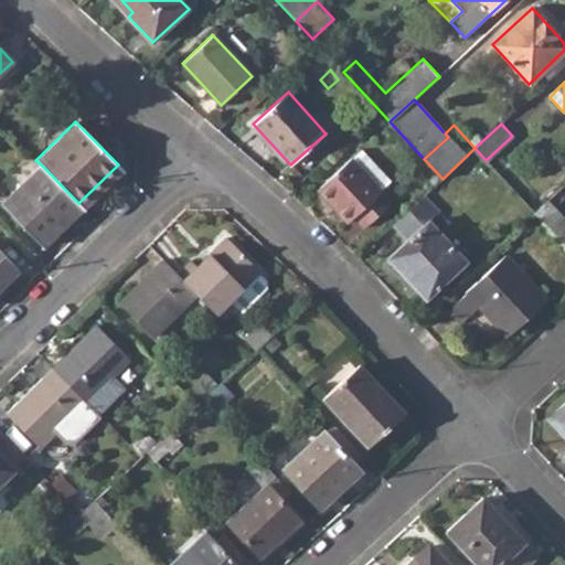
[(391,181),(361,149),(318,190),(348,223),(354,217),(364,228),(392,202),(381,190),(391,181)]
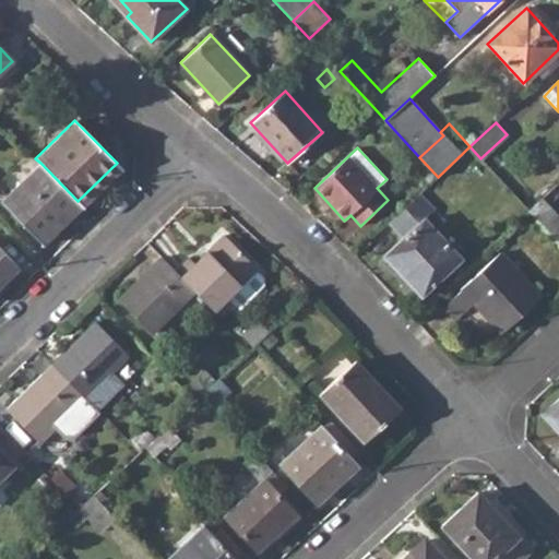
[(78,201),(40,163),(1,201),(38,239),(78,201)]
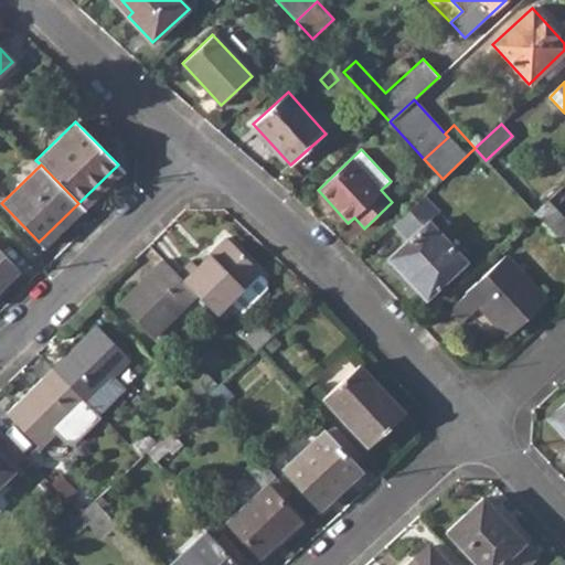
[(78,203),(83,208),(121,169),(118,164),(78,203)]
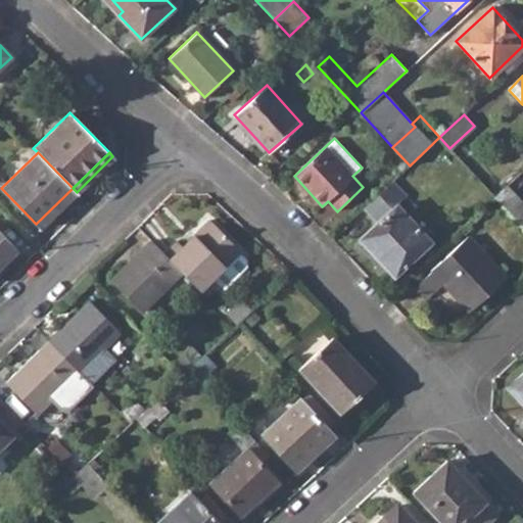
[(522,203),(507,186),(494,197),(522,228),(522,203)]
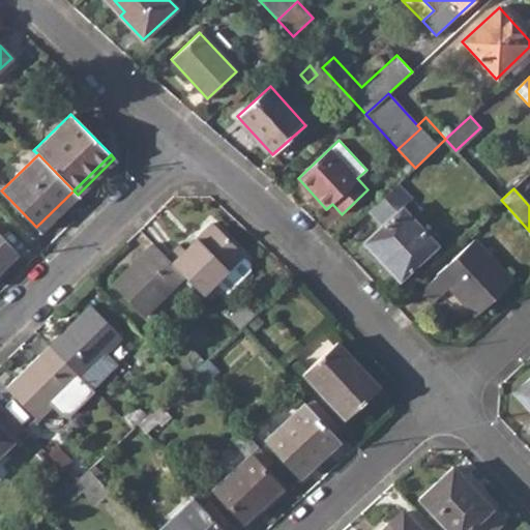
[(36,227),(40,231),(78,195),(74,190),(36,227)]
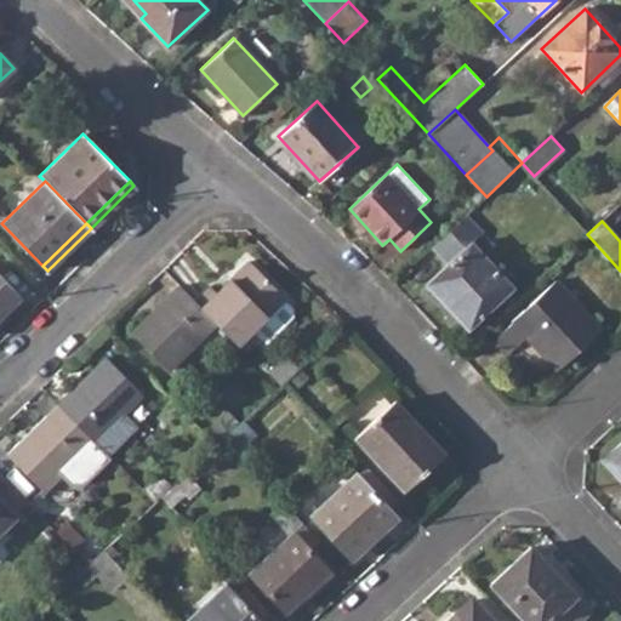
[(512,288),(471,243),(427,285),(467,329),(512,288)]
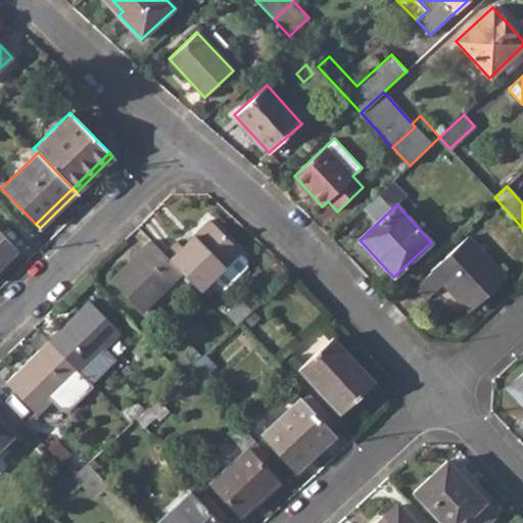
[(362,235),(375,217),(365,209),(351,228),(362,235)]
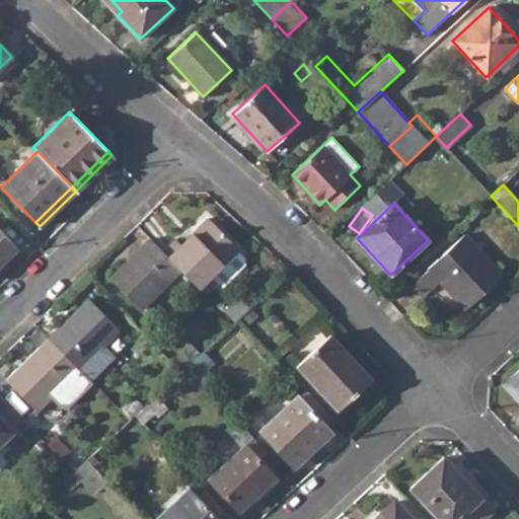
[(238,249),(208,218),(180,244),(176,240),(163,252),(180,271),(202,292),(214,280),(222,287),(244,265),(244,258),(237,250),(238,249)]
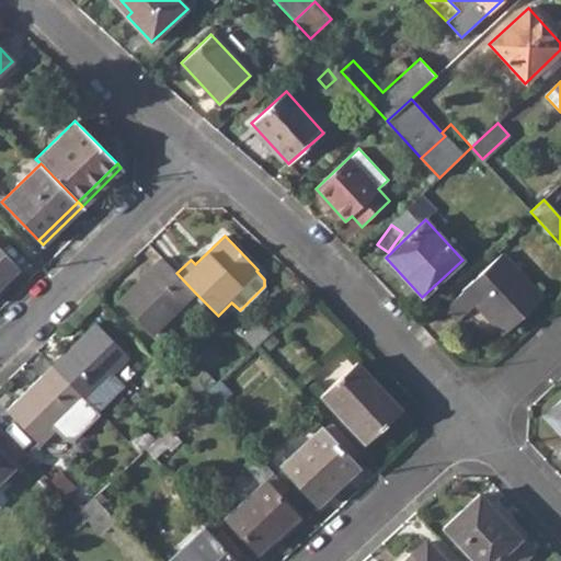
[(506,244),(501,239),(494,245),(499,250),(506,244)]
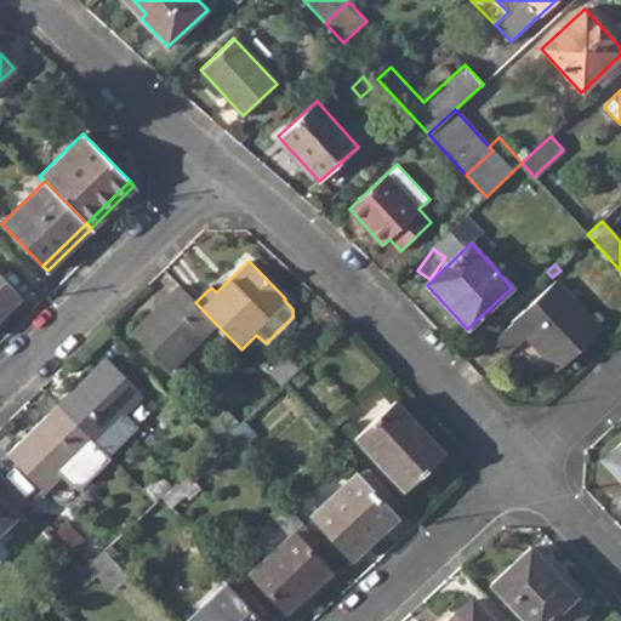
[(0,314),(20,295),(0,273),(0,314)]
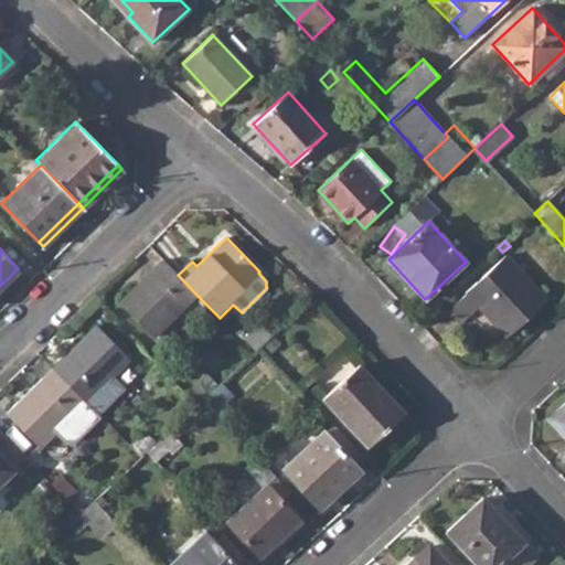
[(547,299),(505,255),(466,292),(467,294),(450,309),(462,322),(479,307),(508,337),(547,299)]
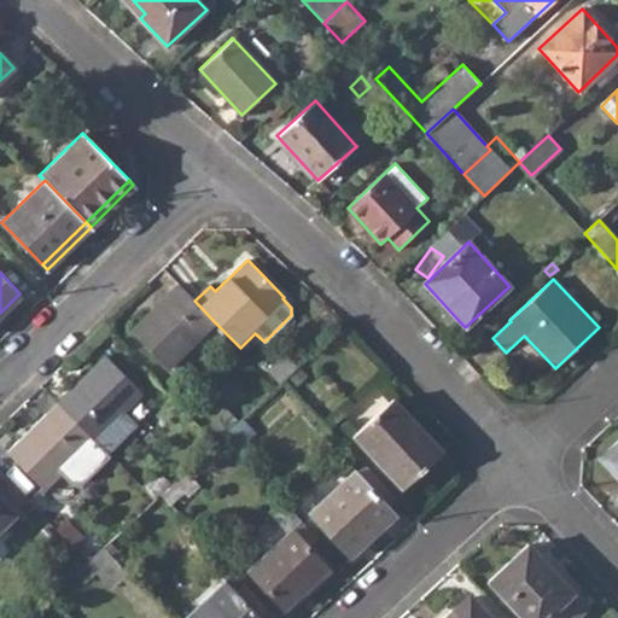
[(194,301),(179,284),(165,297),(169,301),(153,315),(150,313),(132,331),(168,368),(215,322),(194,301)]
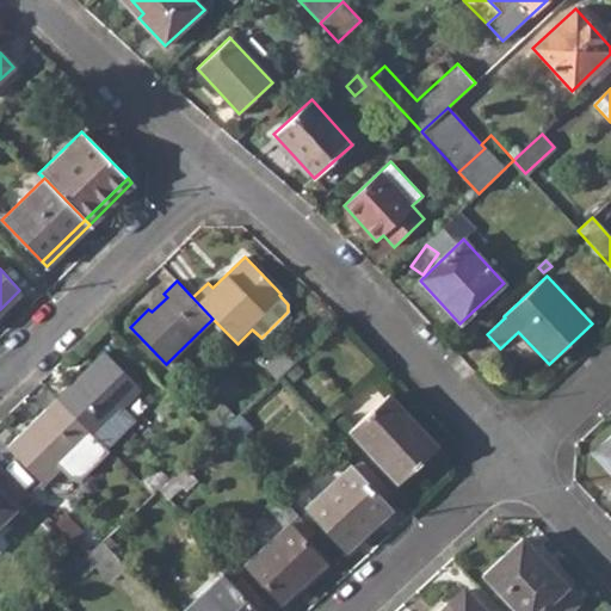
[(148,309),(152,312),(167,297),(164,294),(148,309)]
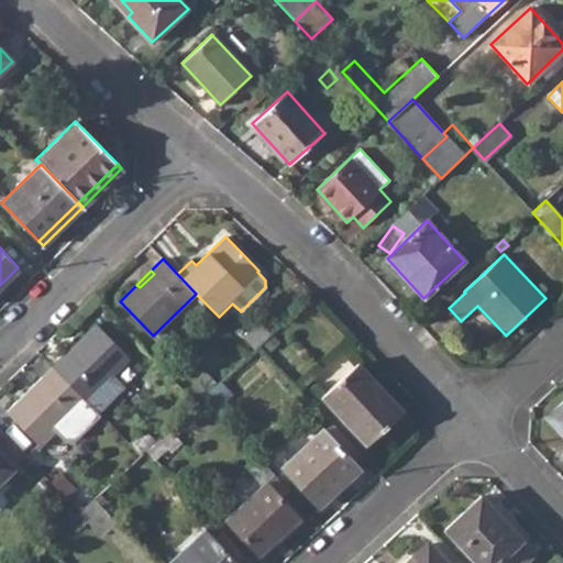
[(269,333),(260,322),(244,338),(254,348),(269,333)]
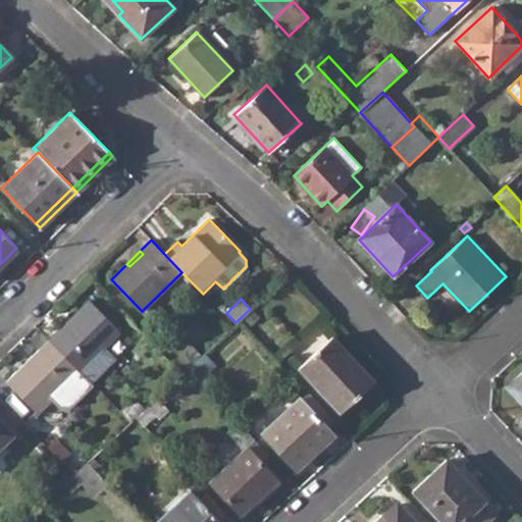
[(120,332),(90,301),(73,316),(76,319),(63,331),(60,329),(49,341),(80,371),(81,371),(89,379),(112,356),(104,348),(120,332)]
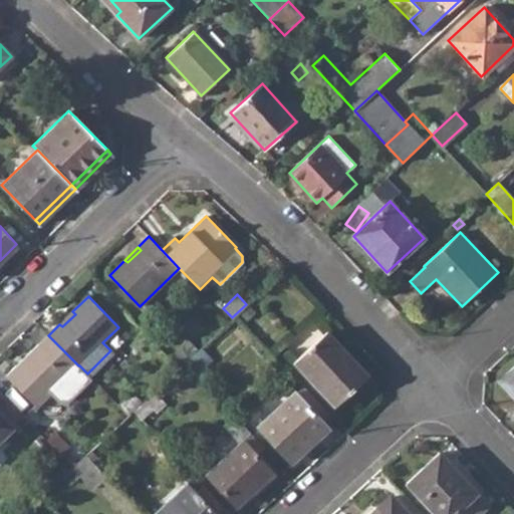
[(59,324),(62,326),(75,314),(72,311),(59,324)]
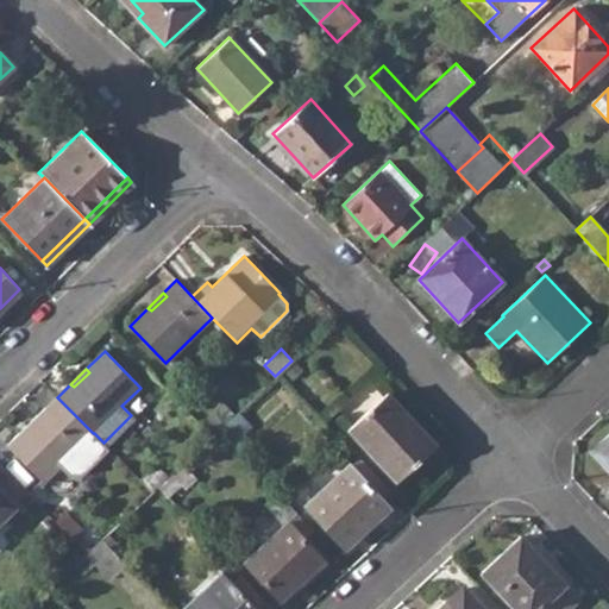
[(437,446),(388,394),(349,429),(397,483),(437,446)]
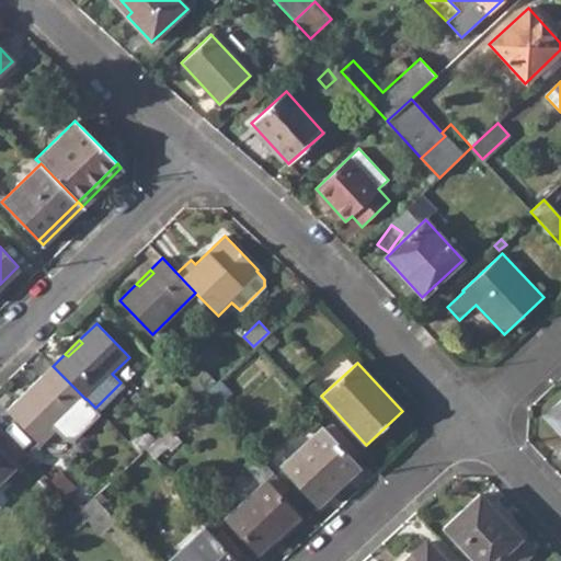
[(86,399),(53,366),(8,410),(41,443),(57,427),(67,438),(96,410),(87,399),(86,399)]
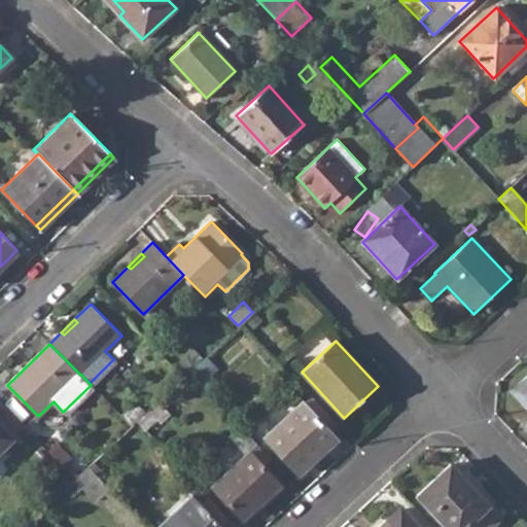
[(202,358),(192,348),(172,367),(181,377),(202,358)]
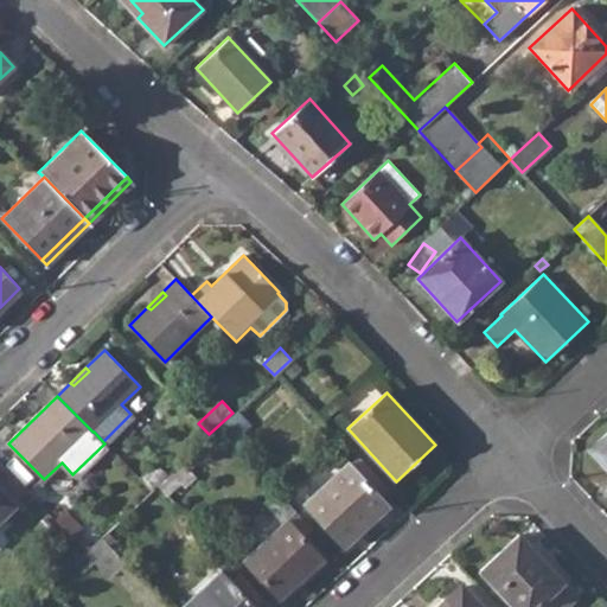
[(244,438),(229,420),(218,429),(235,447),(244,438)]
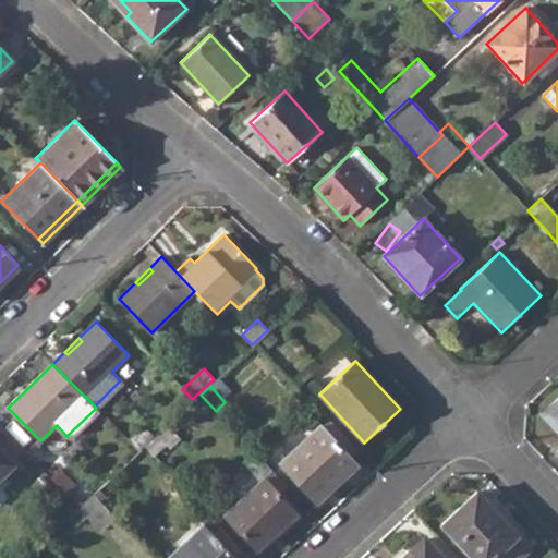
[(557,397),(546,408),(557,420),(552,425),(557,431),(557,397)]
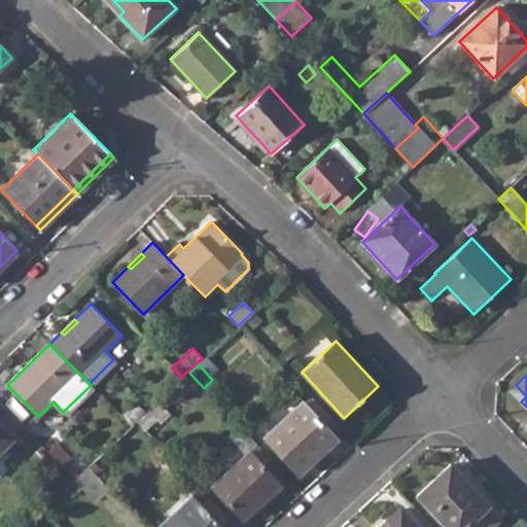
[(0,399),(0,449),(25,426),(0,399)]
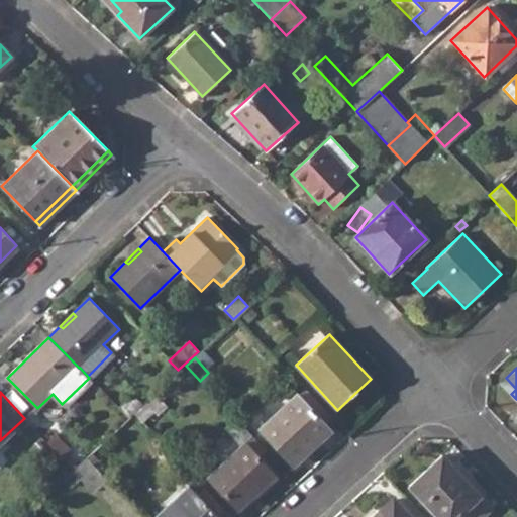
[(330,431),(296,394),(257,428),(293,466),(330,431)]
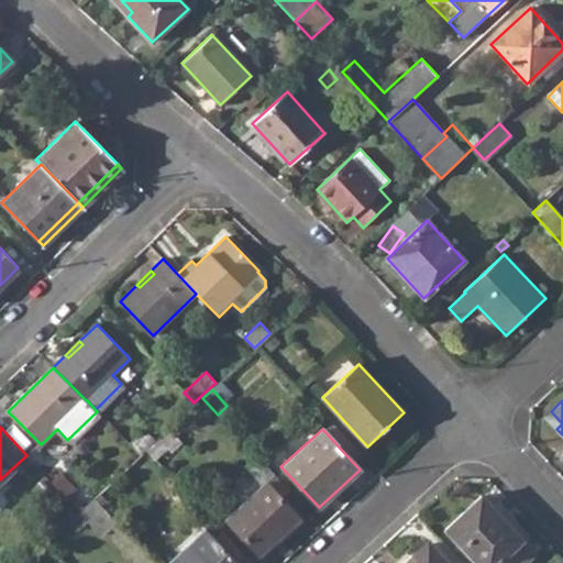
[(154,441),(143,430),(130,443),(140,454),(154,441)]
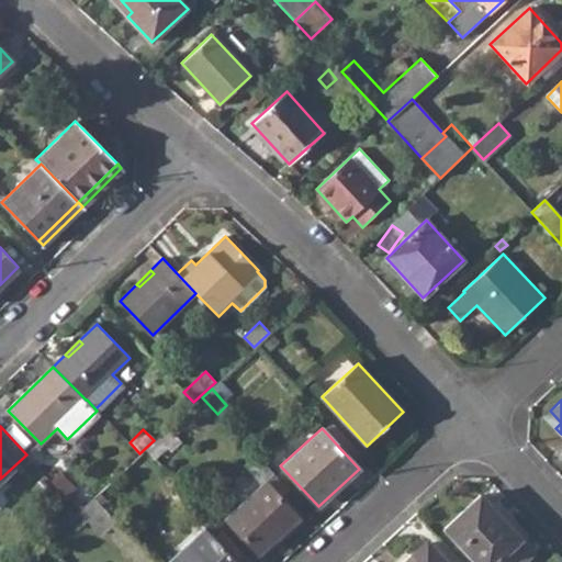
[(281,480),(270,468),(263,474),(267,479),(225,516),(258,551),(299,515),(273,487),(281,480)]
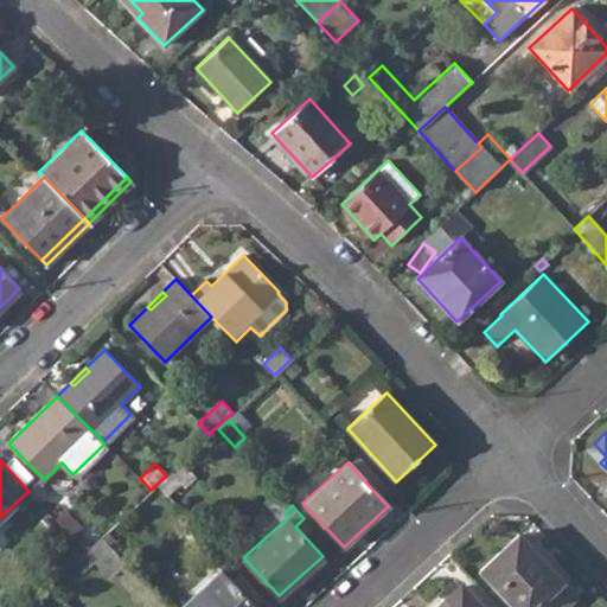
[(81,528),(65,511),(56,521),(71,537),(81,528)]
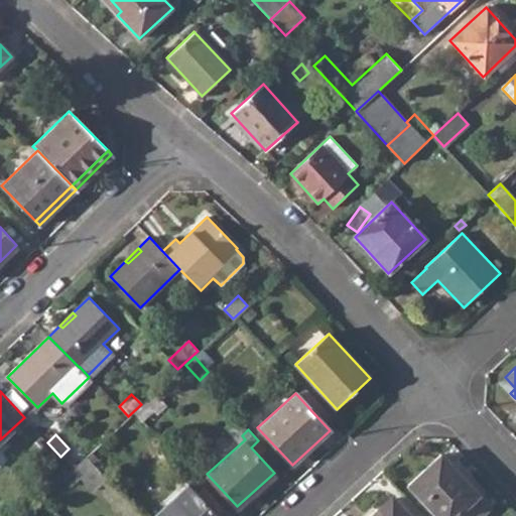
[(87,455),(94,462),(98,459),(91,450),(87,455)]
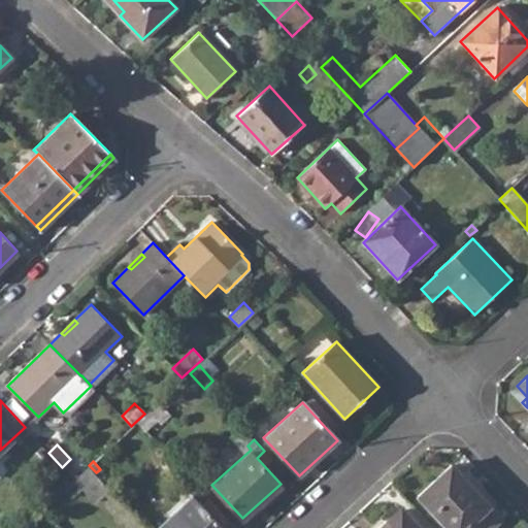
[(491,527),(502,518),(452,463),(418,495),(448,527),(465,527),(470,523),(475,527),(491,527)]
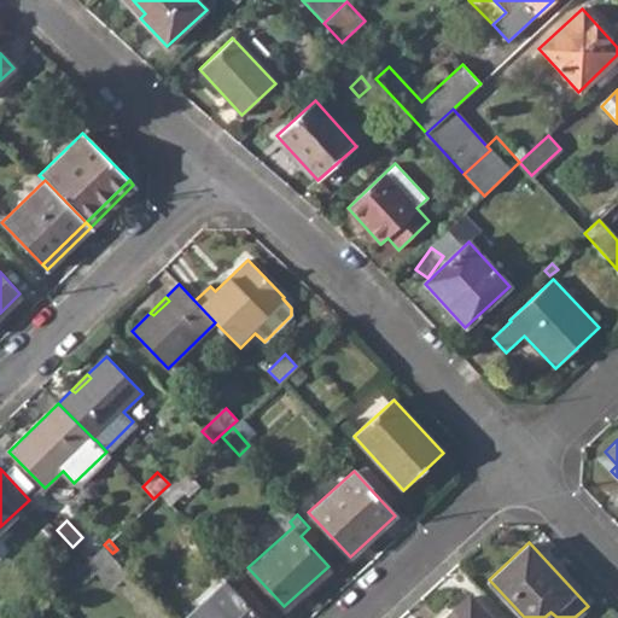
[(112,553),(104,544),(88,559),(76,570),(86,579),(98,567),(114,586),(129,571),(112,553)]
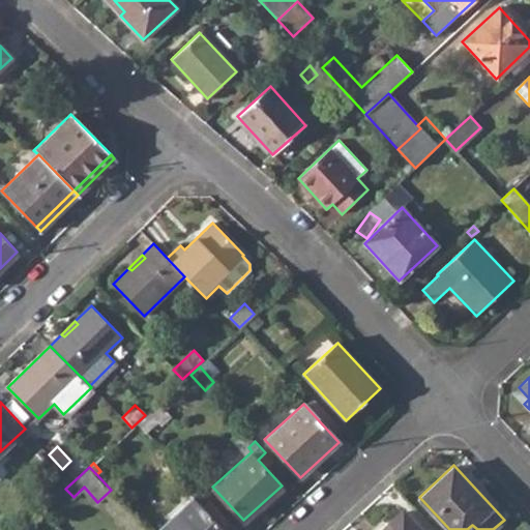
[(194,496),(224,529),(236,529),(237,529),(194,481),(176,498),(183,505),(194,496)]
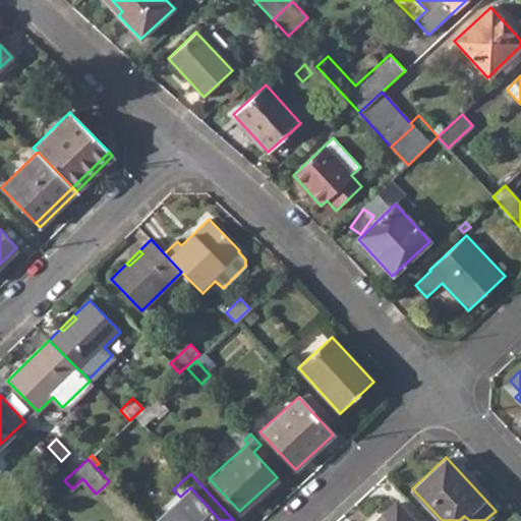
[(220,520),(190,487),(180,497),(157,519),(158,520),(220,520)]
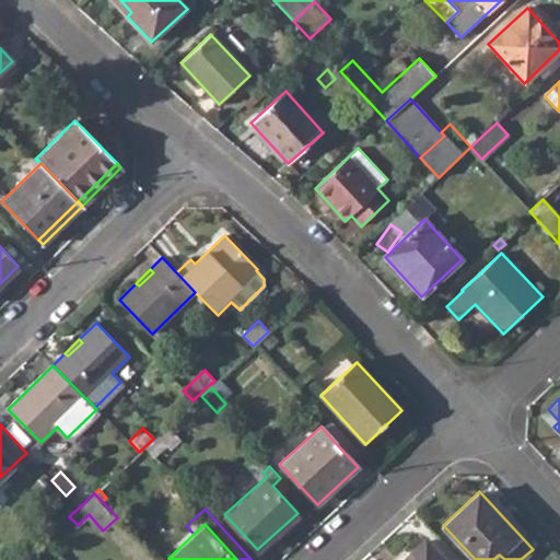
[(446,559),(427,539),(404,559),(446,559)]
